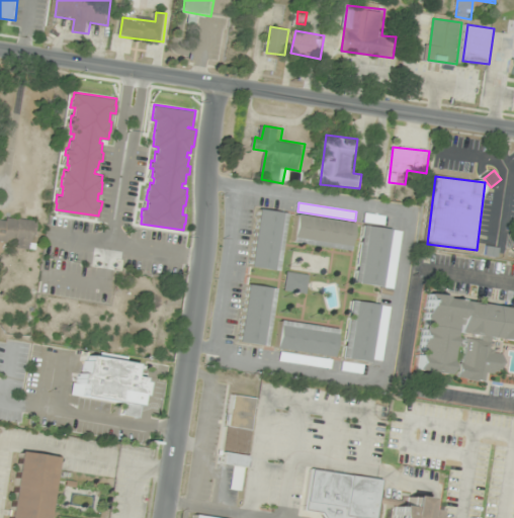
[(260,208),(288,212),(279,271),(251,267),(260,208)]
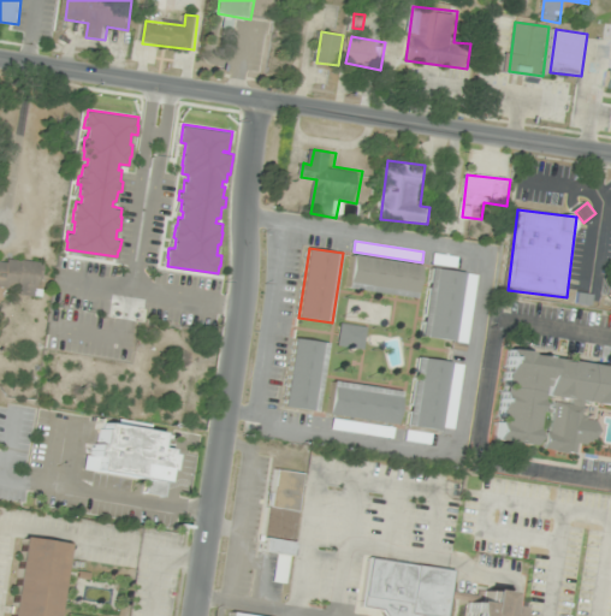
[(434,253),(460,258),(458,267),(433,264),(434,253)]
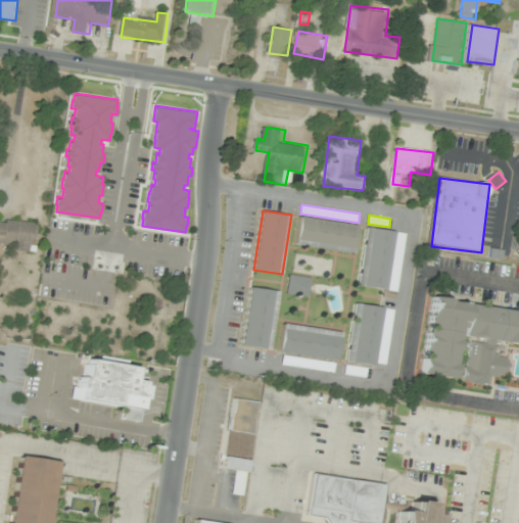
[(300,216),(359,224),(354,252),(296,244),(300,216)]
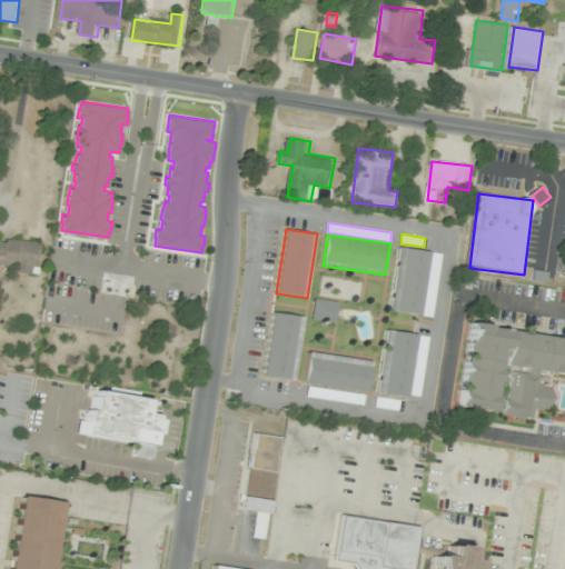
[(43,242),(0,237),(0,267),(40,272),(43,242)]
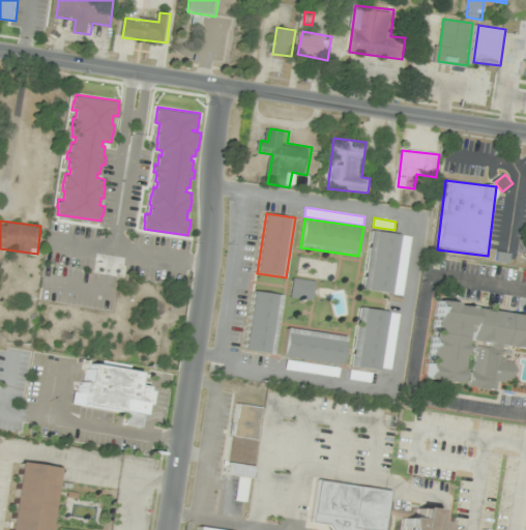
[(373,230),(400,234),(390,293),(363,290),(373,230)]
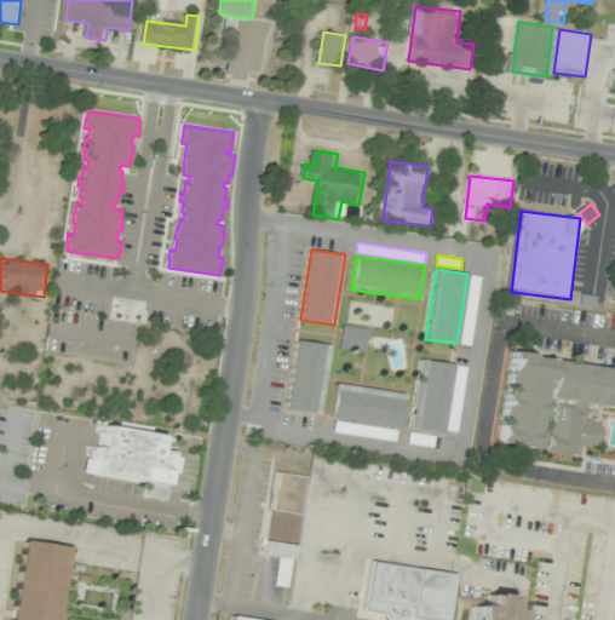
[(471,275),(482,276),(471,346),(460,344),(471,275)]
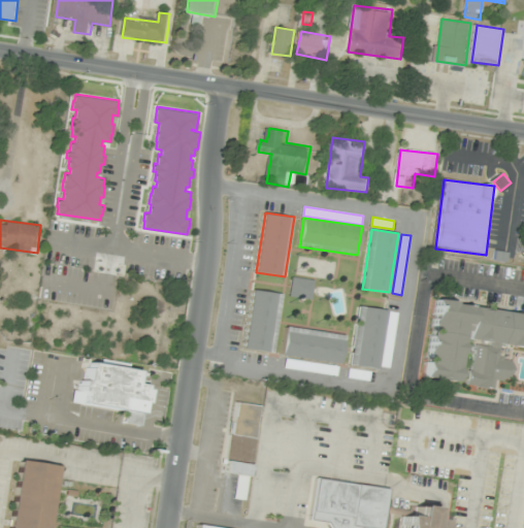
[(290,296),(314,299),(316,278),(293,275),(290,296)]
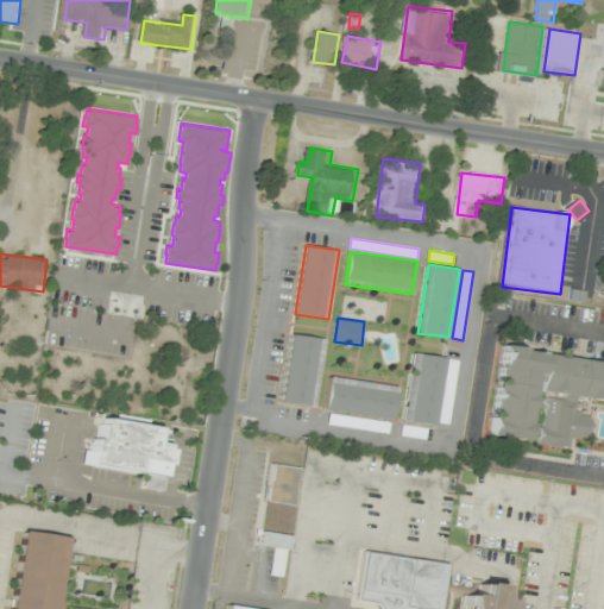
[(293,333),(325,338),(315,407),(282,401),(293,333)]
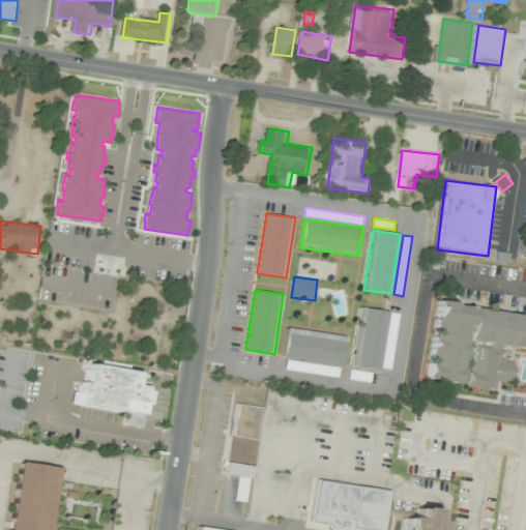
[(439,299),(457,301),(457,303),(525,313),(525,348),(503,345),(502,356),(505,360),(514,361),(512,380),(506,379),(505,382),(497,381),(496,389),(490,388),(490,389),(480,388),(480,387),(469,385),(471,371),(473,372),(477,345),(493,348),(493,343),(469,340),(470,331),(466,330),(459,383),(427,378),(439,299)]
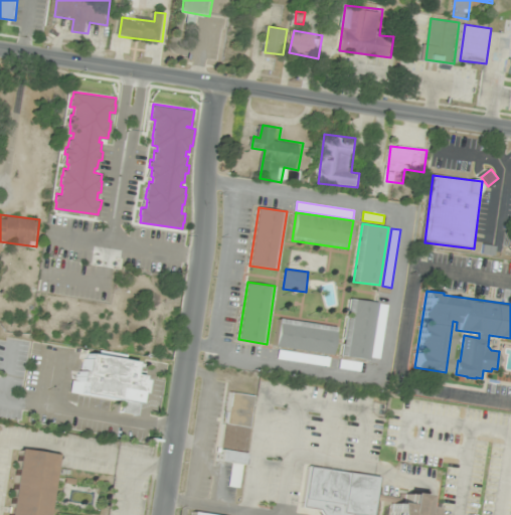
[(350,298),(378,302),(369,360),(341,356),(350,298)]
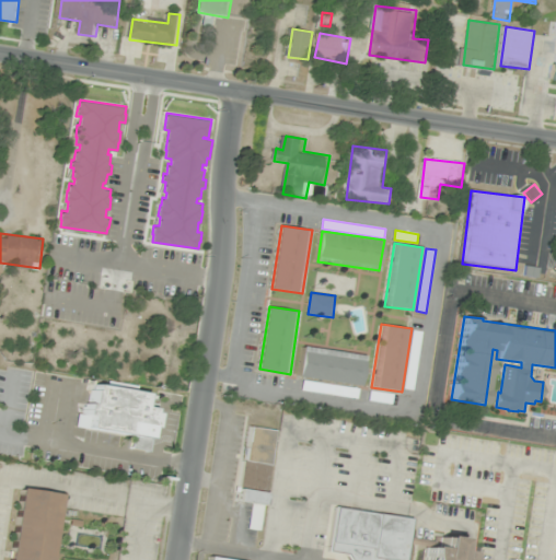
[(414,330),(424,331),(415,391),(405,389),(414,330)]
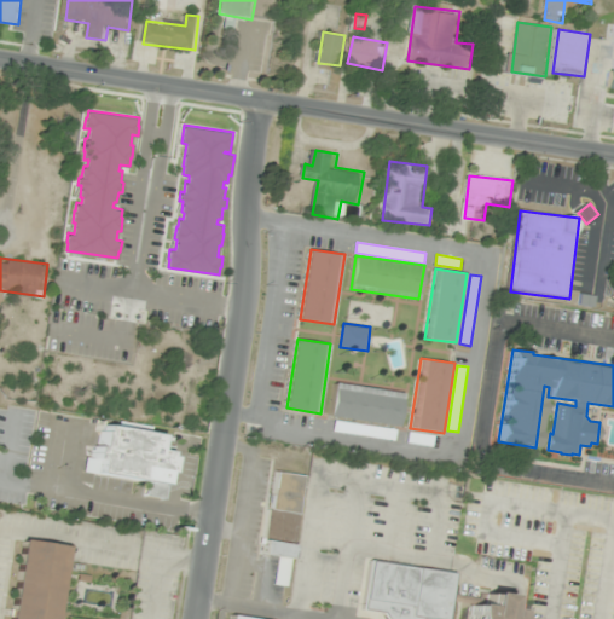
[(336,381),(405,392),(399,426),(330,415),(336,381)]
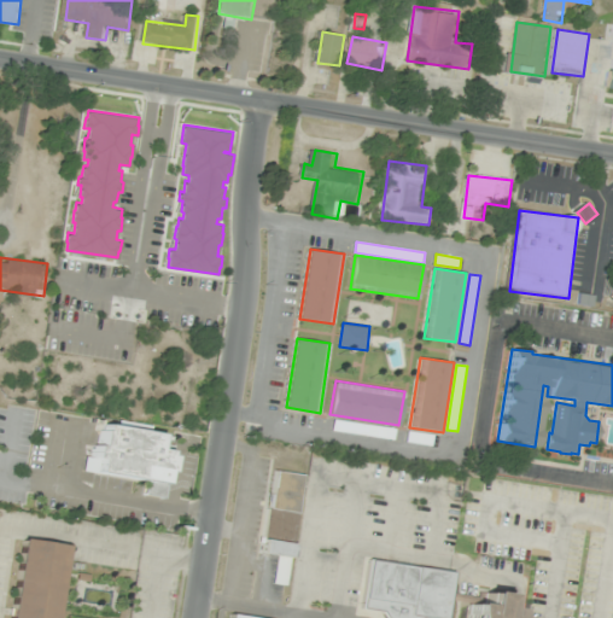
[(87,471),(150,482),(147,496),(167,500),(179,438),(152,433),(153,427),(106,419),(100,459),(89,456),(87,471)]
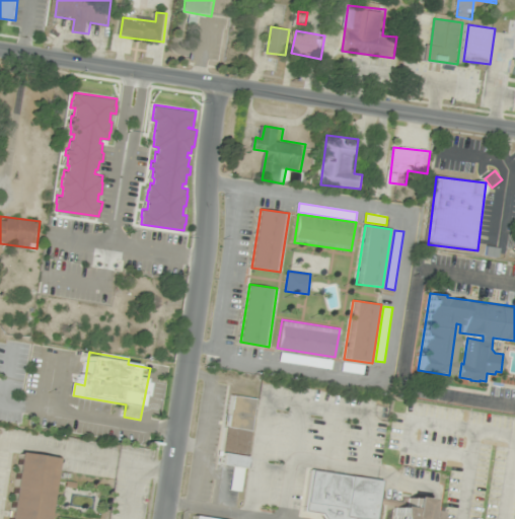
[(282,352),(335,360),(333,370),(280,361),(282,352)]
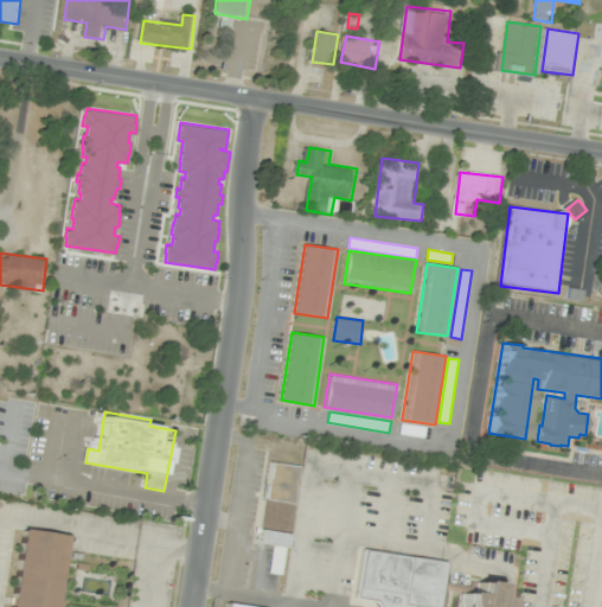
[(402,423),(428,427),(427,438),(401,434),(402,423)]
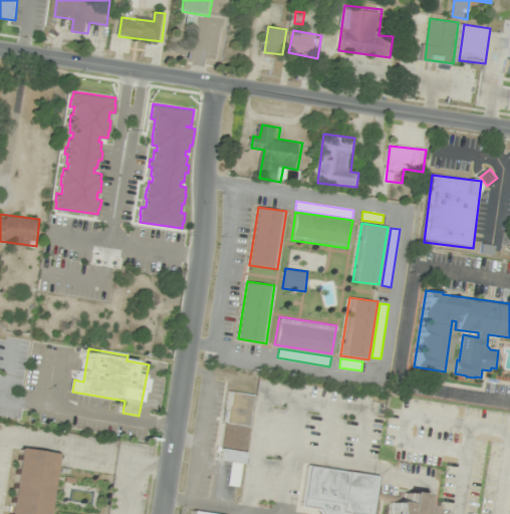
[(256,395),(230,392),(221,461),(235,462),(232,486),(244,487),(256,395)]
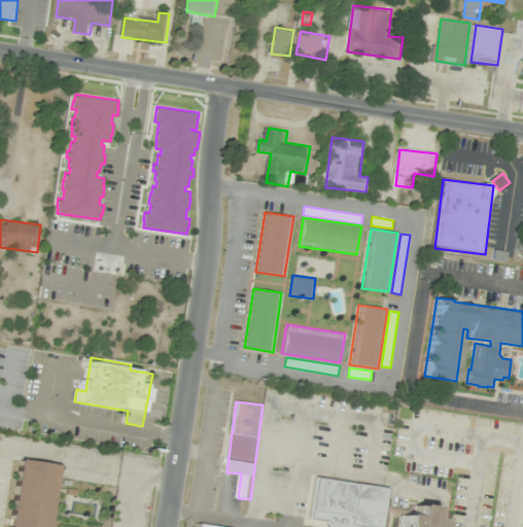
[(8,526),(20,456),(59,462),(47,526),(8,526)]
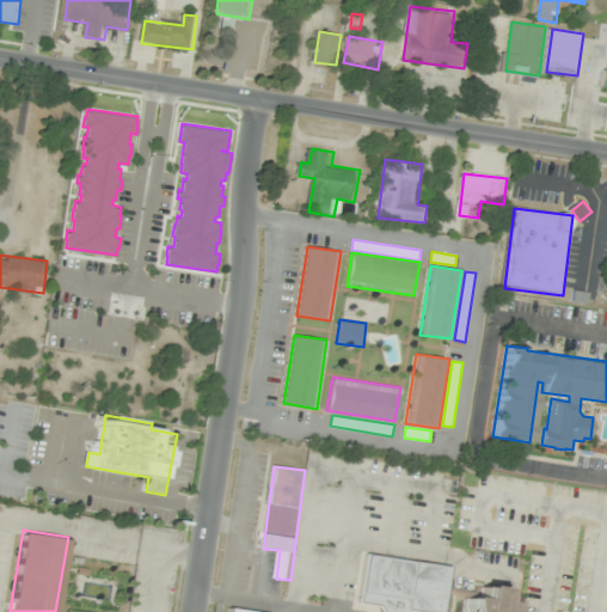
[(417,560),(451,565),(447,591),(465,593),(476,595),(478,595),(512,601),(509,611),(464,611),(467,597),(447,594),(445,611),(430,611),(409,609),(417,560)]
